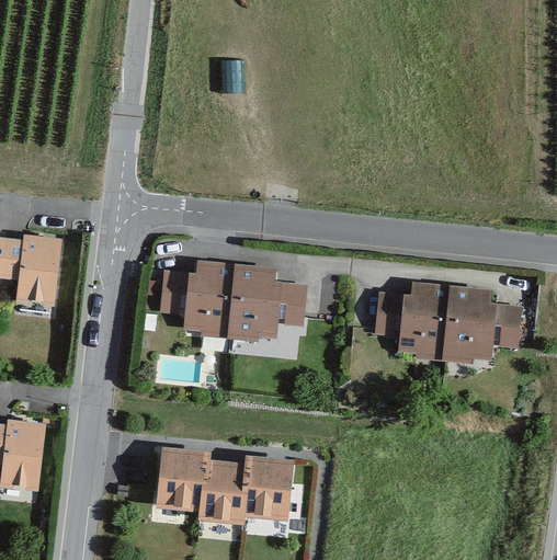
[(0,276),(22,280),(19,300),(54,305),(60,244),(27,240),(26,247),(0,242),(0,276)]
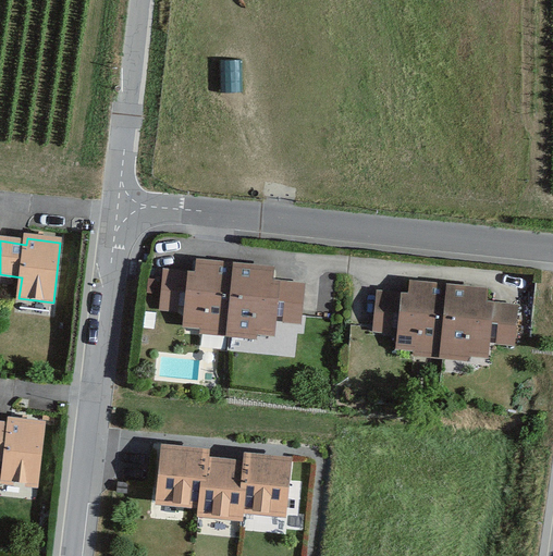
[(200,278),(167,274),(163,309),(188,311),(187,325),(205,328),(205,334),(256,338),(256,334),(274,335),(275,322),(302,324),(305,287),(271,285),(272,271),(201,264),(200,278)]
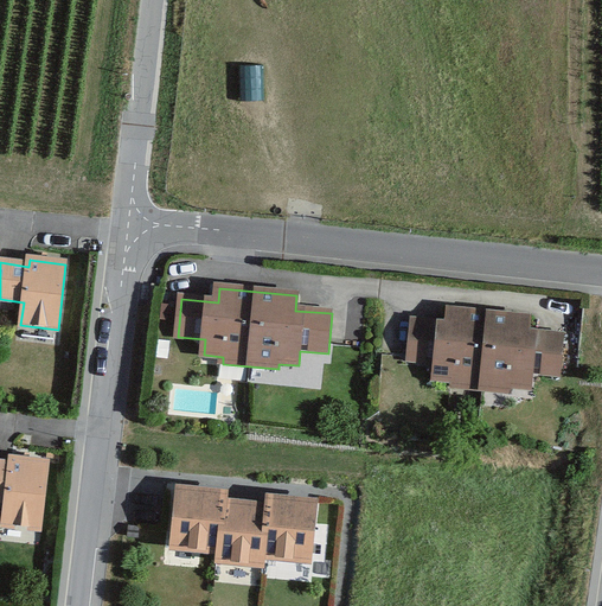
[(452,325),(416,323),(412,361),(437,363),(436,381),(531,388),(532,374),(559,376),(562,337),(530,333),(531,318),(453,312),(452,325)]
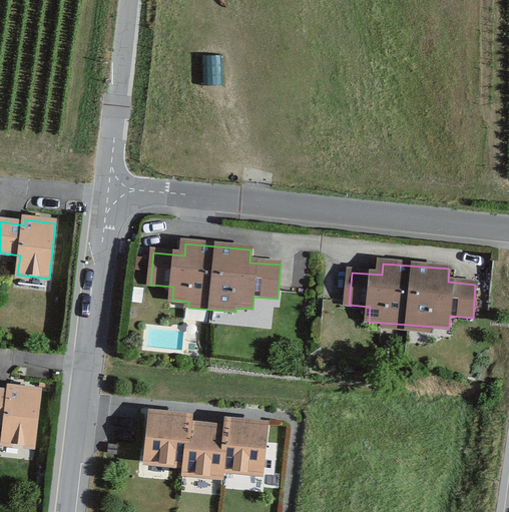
[(0,424),(5,425),(3,446),(34,449),(40,392),(10,389),(10,393),(0,392),(0,424)]
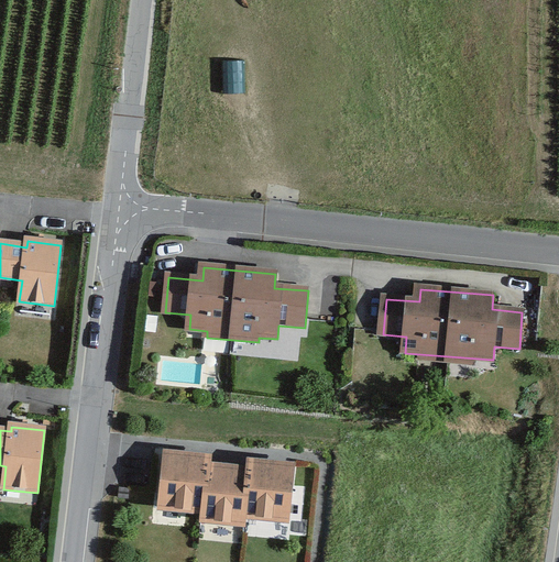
[(164,448),(157,504),(198,507),(197,519),(249,525),(250,517),(291,521),(297,461),(247,455),(245,464),(211,460),(212,452),(164,448)]
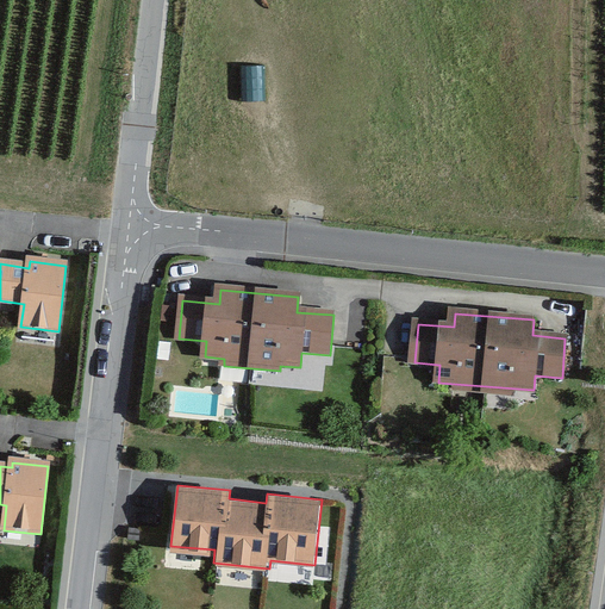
All buildings are outlined.
